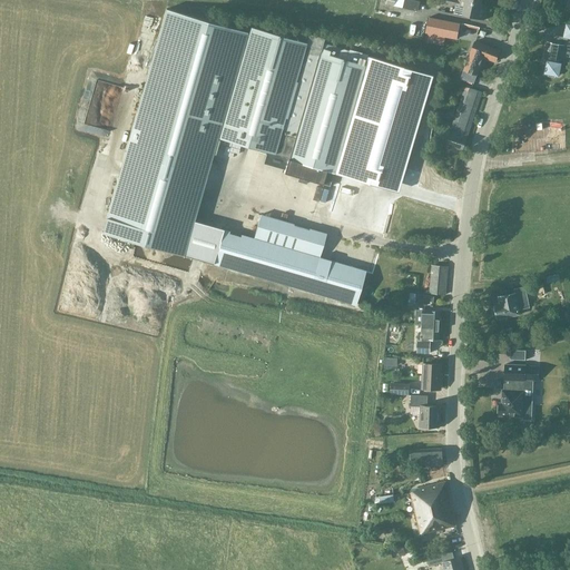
[(416,11),(419,1),(412,0),(403,0),(402,8),(416,11)]
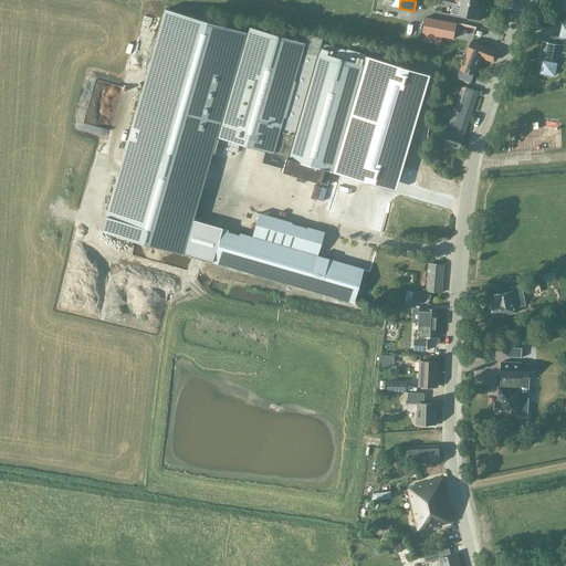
[(484,6),(478,4),(460,0),(442,0),(442,2),(460,7),(459,13),(481,18),(484,6)]
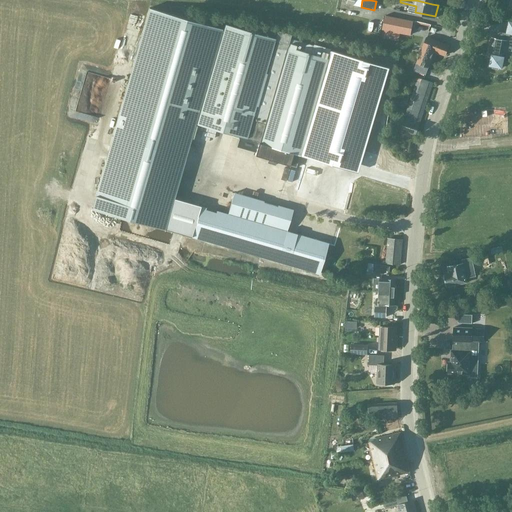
[(223,29),(148,8),(93,206),(191,237),(201,203),(175,195),(194,123),(259,142),(259,144),(300,156),(303,148),(332,156),(331,160),(324,181),(309,177),(307,186),(322,191),(319,201),(330,204),(337,184),(339,184),(338,190),(351,194),(353,187),(352,187),(359,162),(357,161),(382,76),(375,74),(377,67),(333,54),(331,61),(326,60),(326,58),(329,59),(332,50),(313,44),(313,45),(291,39),(289,47),(272,42),(276,30),(253,23),(251,31),(224,24),(223,29)]
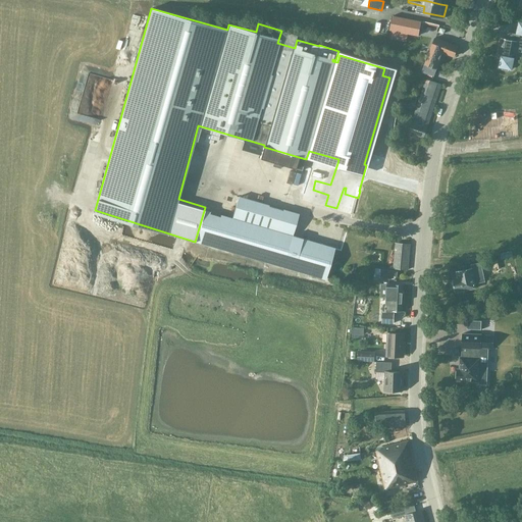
[(407,34),(418,36),(421,21),(393,15),(389,30),(393,31),(392,37),(406,40),(407,34)]
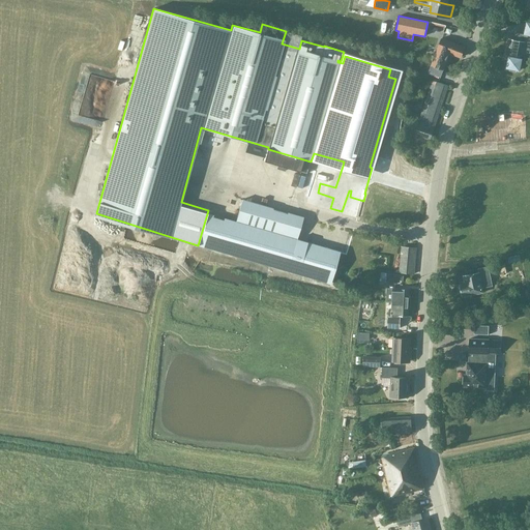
[(131,35),(124,62),(130,64),(138,36),(131,35)]
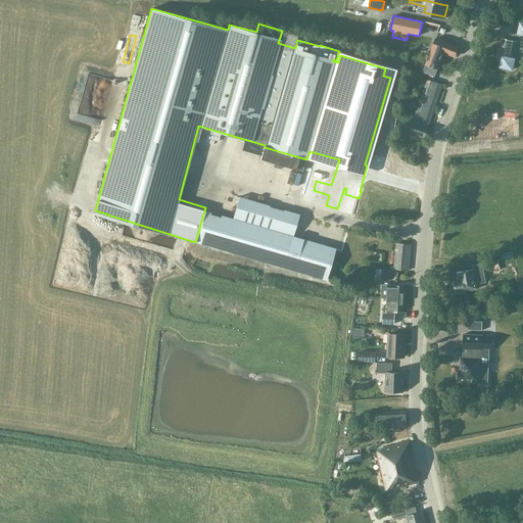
[(513,42),(504,41),(501,60),(504,61),(502,69),(515,72),(517,60),(516,60),(517,55),(522,56),(522,37),(519,37),(514,36),(513,42)]
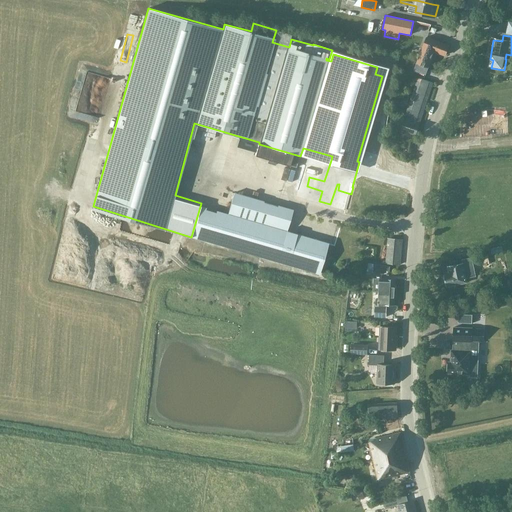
[(449,44),(431,38),(427,36),(425,37),(423,43),(424,45),(425,46),(416,71),(425,74),(434,52),(437,53),(438,51),(445,54),(449,44)]
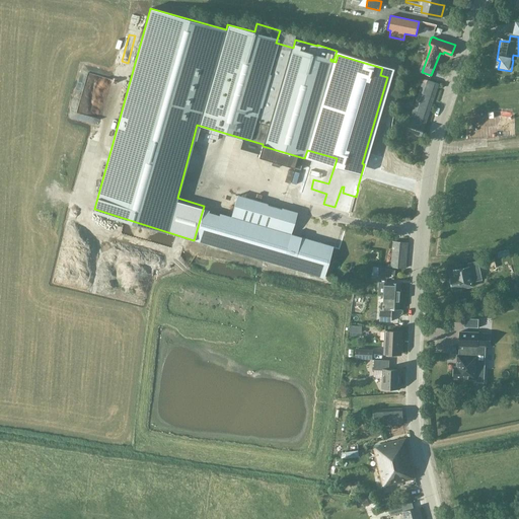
[(425,124),(439,83),(426,78),(412,115),(411,114),(405,130),(422,135),(426,124),(425,124)]
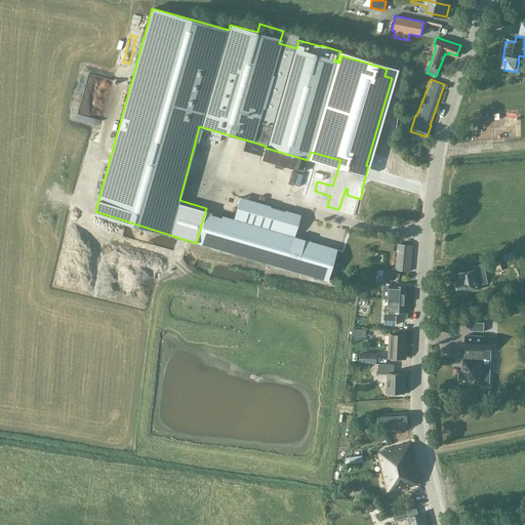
[(101,132),(108,135),(113,121),(105,119),(101,132)]
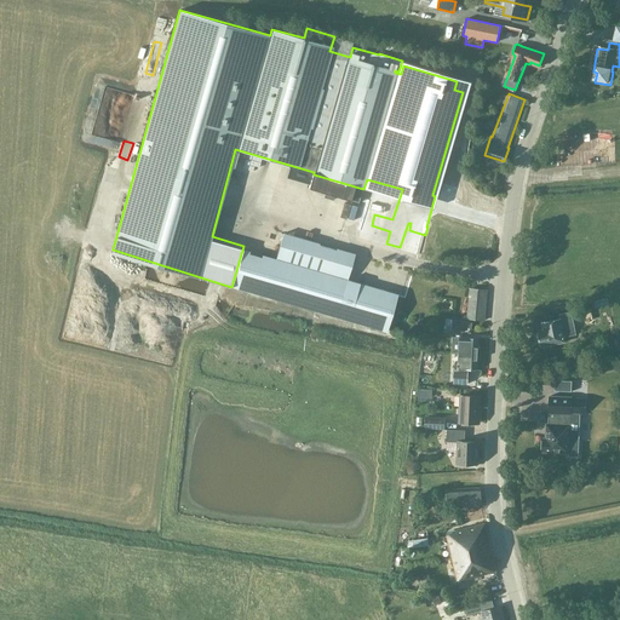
[(283,233),(281,245),(276,259),(244,250),(233,287),(319,313),(386,332),(397,294),(349,280),(356,253),(283,233)]
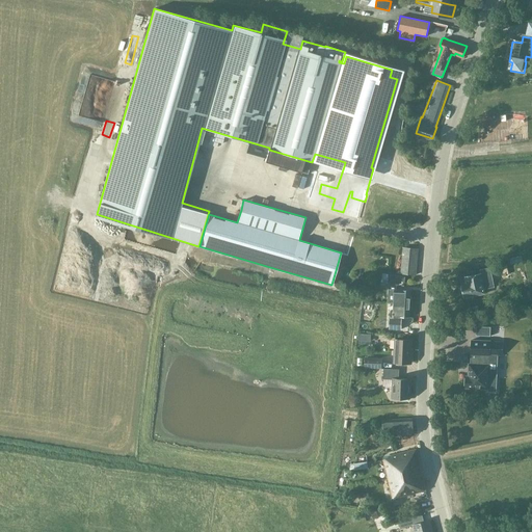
[(416,273),(418,247),(403,246),(401,272),(416,273)]
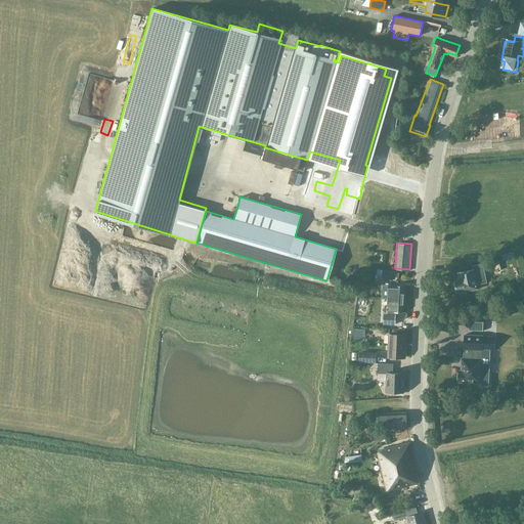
[(487,282),(486,274),(485,271),(492,269),(491,264),(479,266),(479,268),(476,269),(476,272),(459,275),(460,284),(455,285),(457,296),(480,292),(479,285),(487,282)]
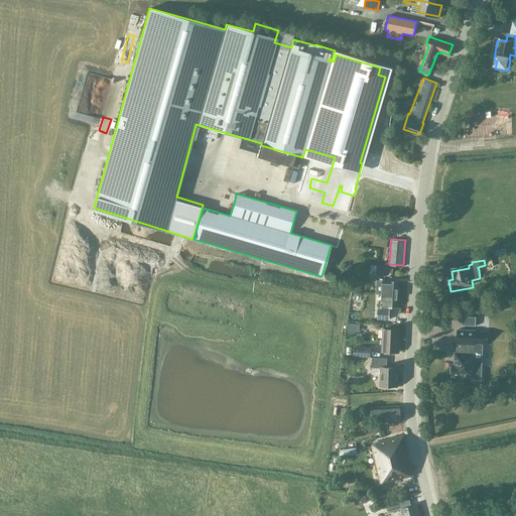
[(392,273),(392,268),(376,266),(375,274),(385,276),(385,273),(392,273)]
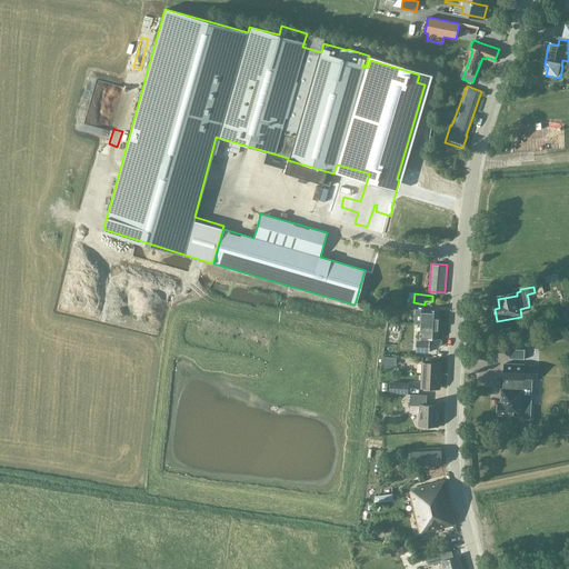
[(440,310),(427,310),(415,309),(415,321),(422,322),(439,323),(439,321),(440,320),(440,318),(439,317),(440,310)]
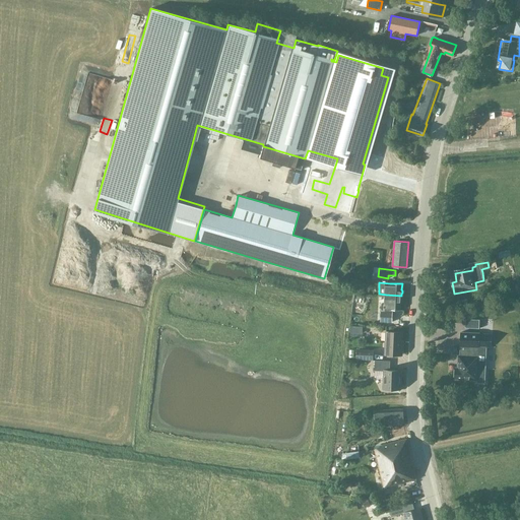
[(401,301),(401,296),(386,295),(386,296),(385,296),(384,305),(381,305),(381,311),(380,311),(380,322),(392,322),(392,311),(400,311),(400,304),(401,304),(401,301)]
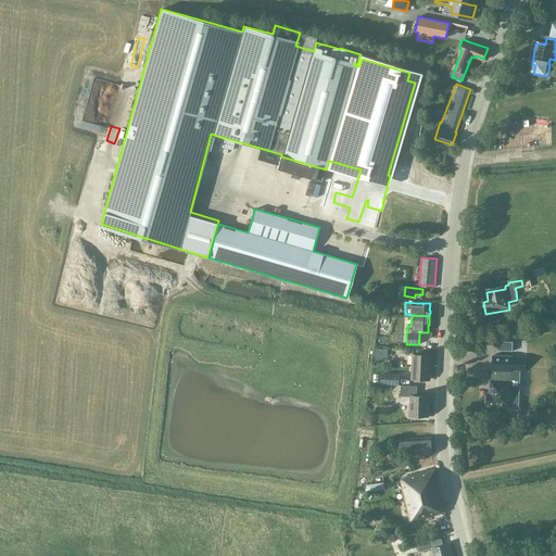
[(430,364),(430,354),(413,354),(412,378),(428,379),(428,364),(430,364)]
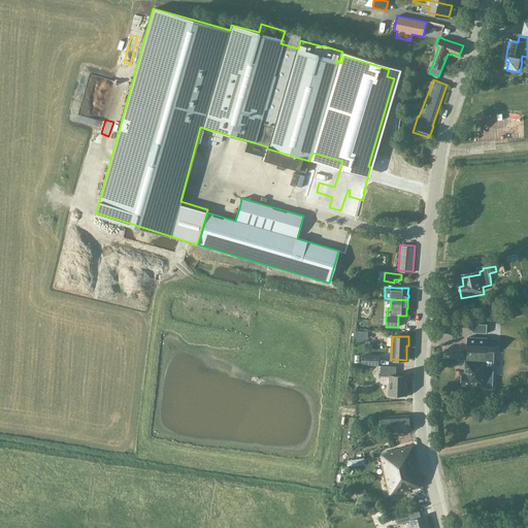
[(487,338),(468,337),(467,361),(465,361),(464,373),(462,373),(462,385),(488,386),(490,385),(490,376),(488,375),(485,374),(486,357),(481,357),(481,353),(486,353),(487,338)]
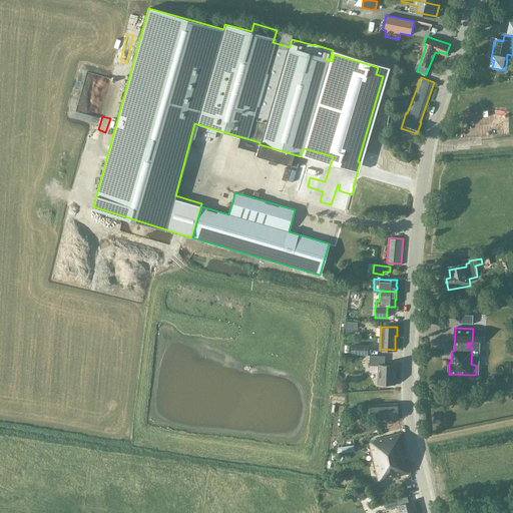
[(368,346),(352,345),(352,354),(368,354),(368,346)]
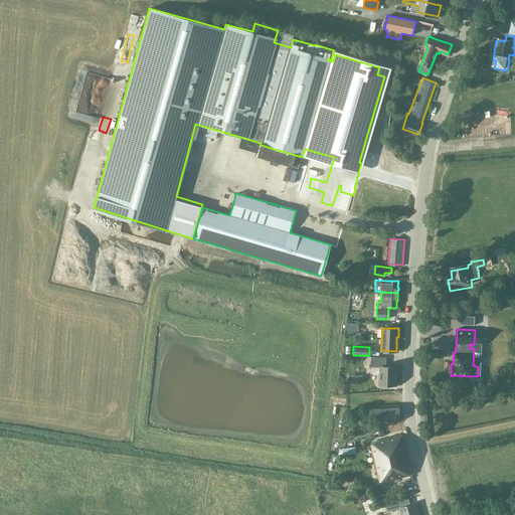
[(371,367),(371,374),(380,374),(379,385),(396,386),(397,367),(386,366),(386,357),(371,357),(371,367)]
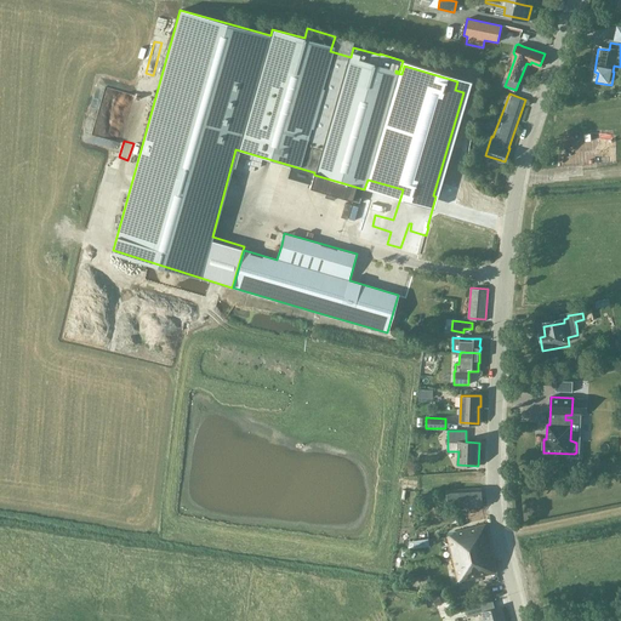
[(448,505),(483,503),(482,489),(446,490),(448,505)]
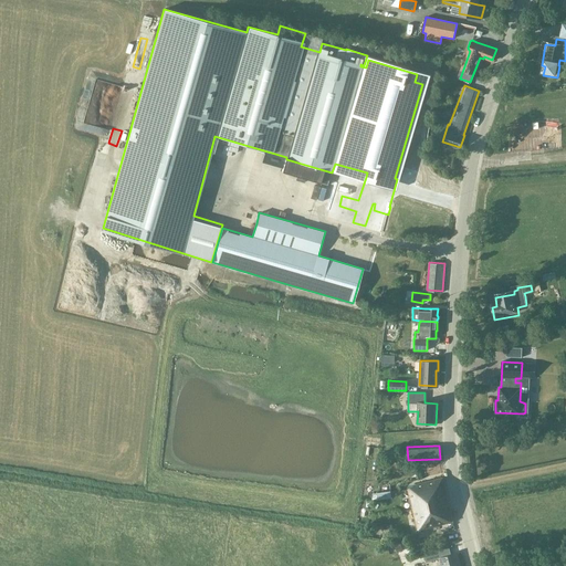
[(405,482),(374,489),(376,500),(407,493),(405,482)]
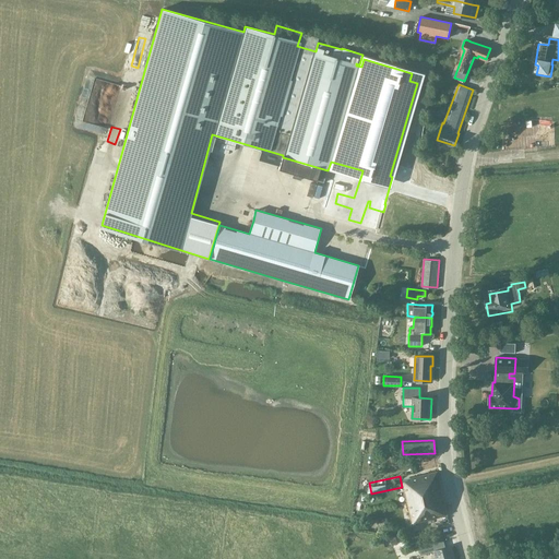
[(419,548),(419,549),(411,551),(412,558),(433,552),(435,558),(454,558),(451,546),(445,548),(443,542),(419,548)]
